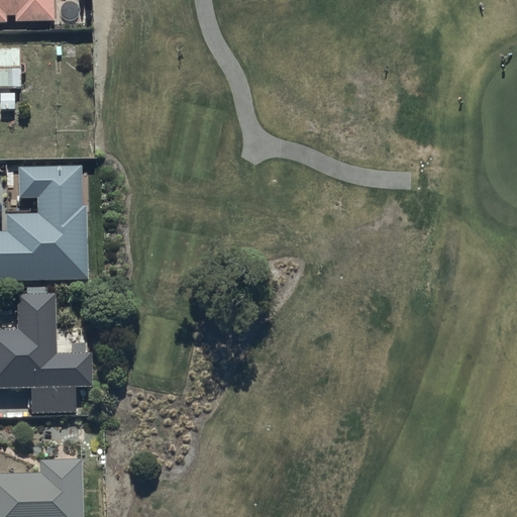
[(0,0),(0,27),(1,28),(1,21),(11,21),(11,26),(49,25),(48,0),(0,0)]
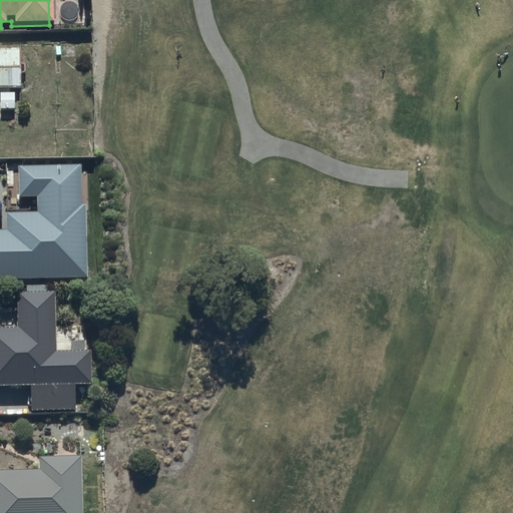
[(0,51),(0,91),(21,91),(20,51),(0,51)]
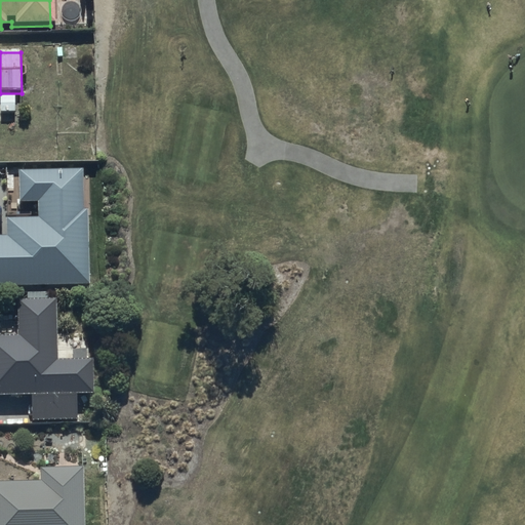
[(11,98),(0,98),(0,122),(19,122),(19,106),(11,106),(11,98)]
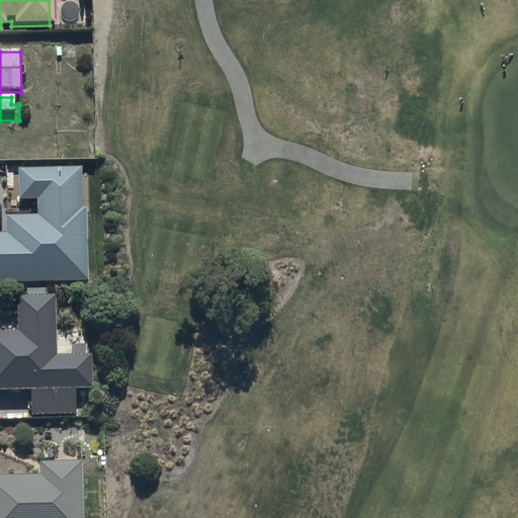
[(81,167),(18,168),(19,198),(37,198),(38,213),(7,214),(7,232),(0,231),(0,280),(88,279),(87,206),(82,206),(81,167)]
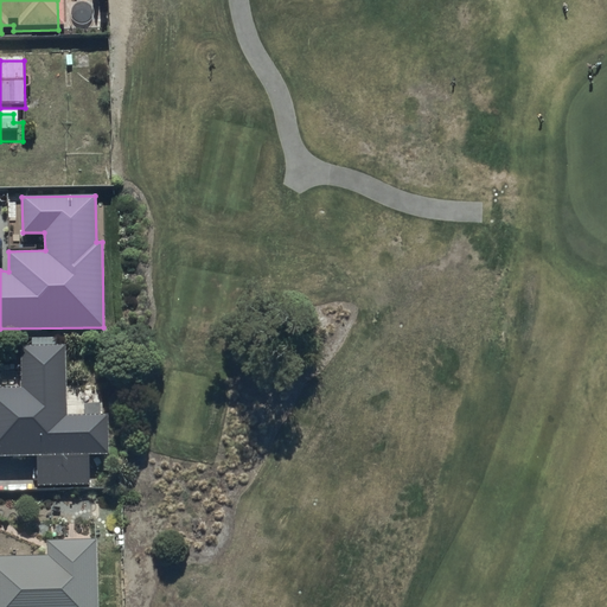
[(65,344),(20,345),(20,388),(0,387),(0,454),(36,454),(37,484),(89,483),(89,452),(109,452),(109,414),(66,414),(65,344)]
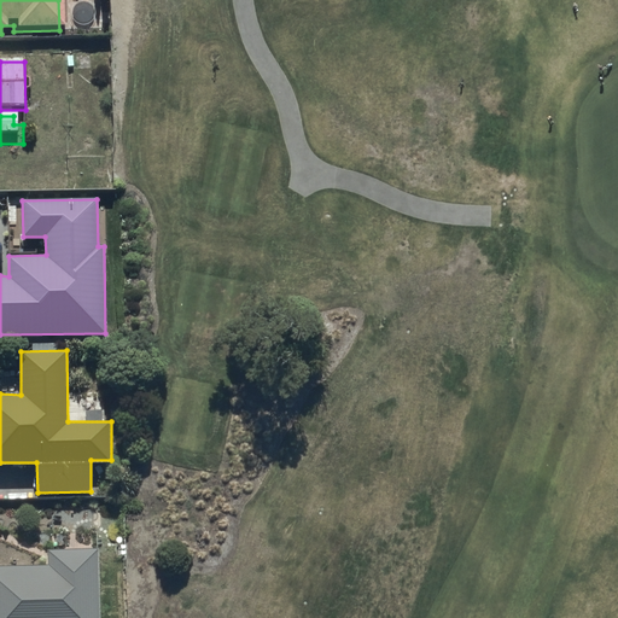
[(42,571),(0,570),(0,617),(91,617),(92,554),(42,554),(42,571)]
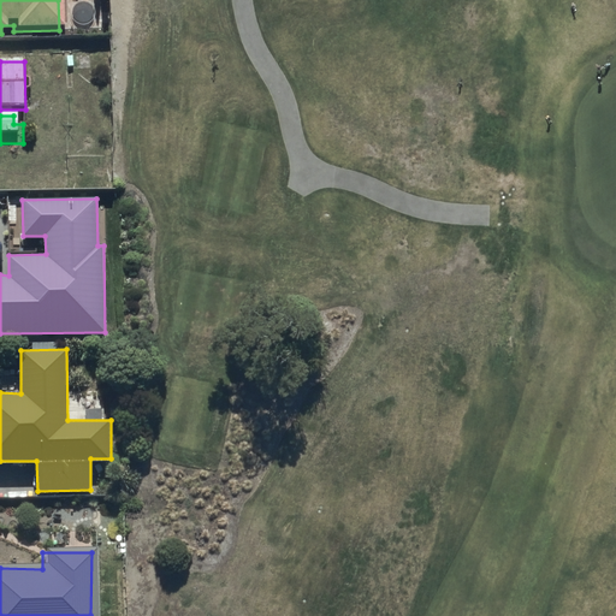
All buildings are outlined.
